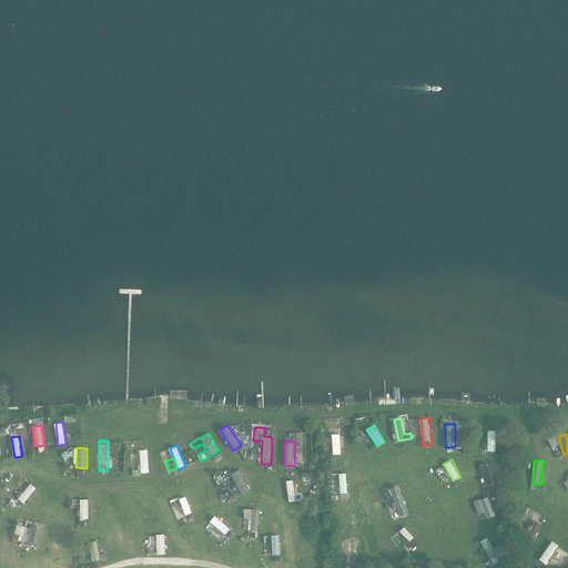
[(486,463),(480,464),(486,485),(492,483),(486,463)]
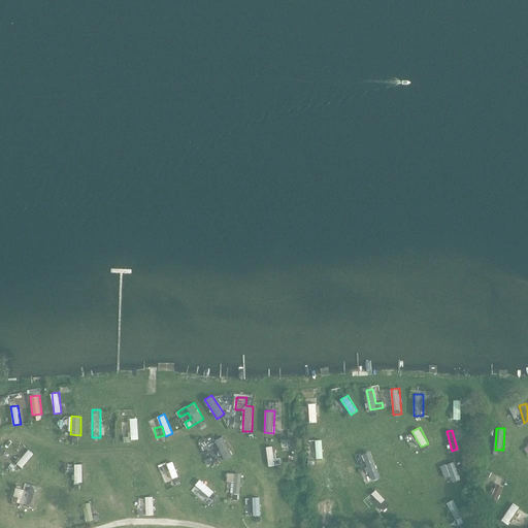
[(216,439),(225,460),(233,456),(224,435),(216,439)]
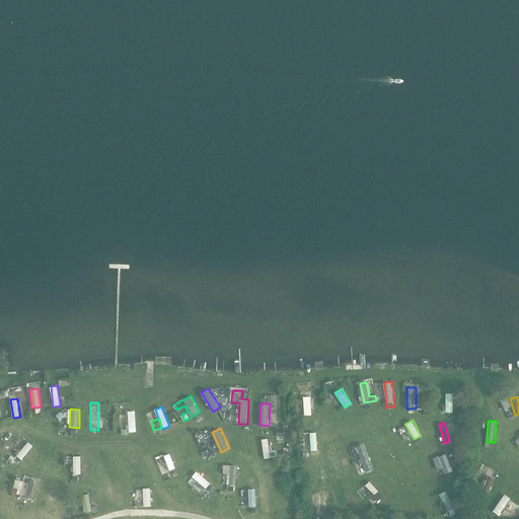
[(286,431),(277,432),(279,442),(288,440),(286,431)]
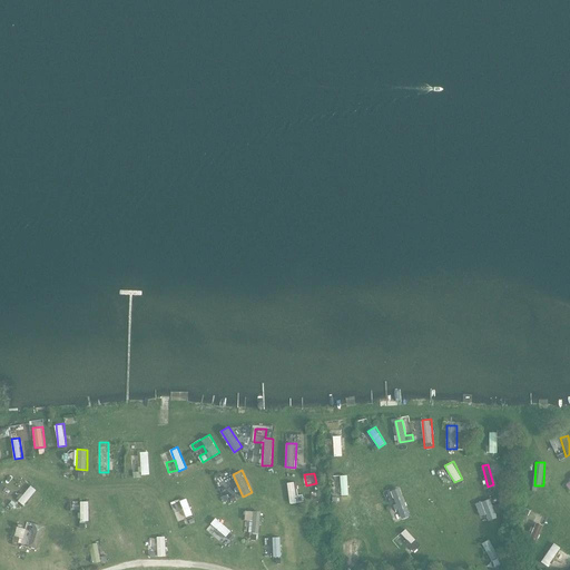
[(341,487),(341,494),(349,494),(349,474),(333,474),(333,487),(341,487)]
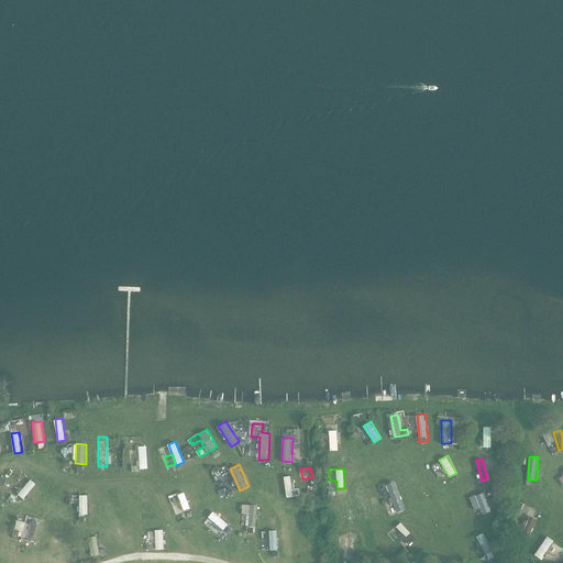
[(299,488),(294,488),(291,475),(284,476),(286,496),(300,495),(299,488)]
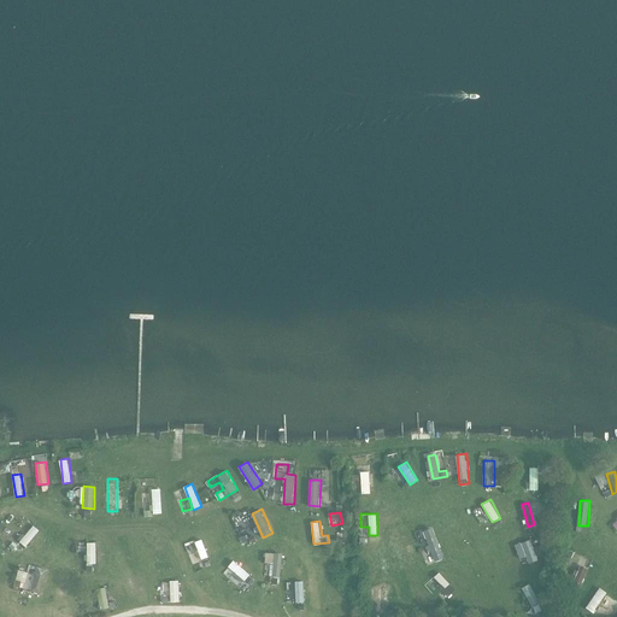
[(435,562),(445,558),(433,526),(423,530),(429,545),(428,546),(435,562)]
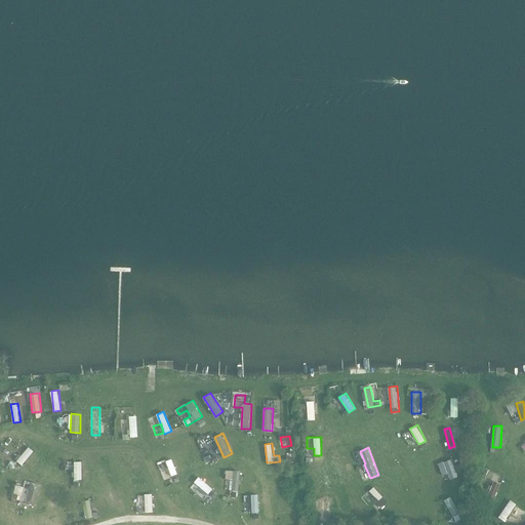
[(451,458),(439,462),(442,475),(448,474),(450,480),(456,478),(451,458)]
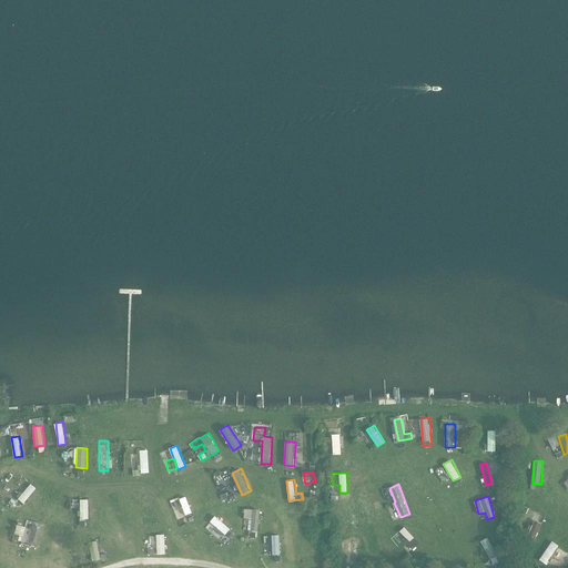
[(151,501),(142,503),(144,523),(153,521),(151,501)]
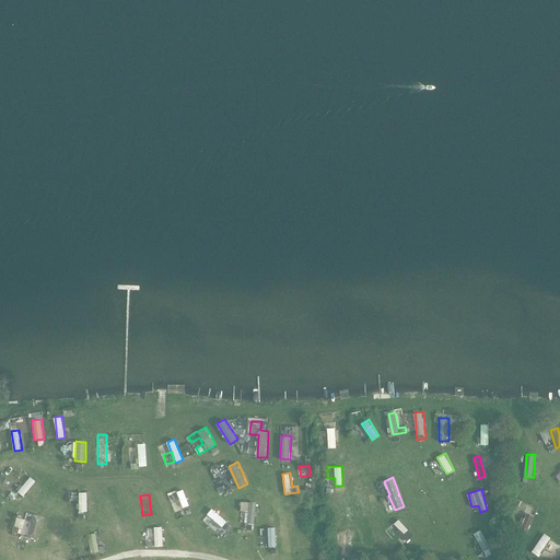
[(514,521),(522,524),(518,531),(526,534),(537,508),(516,499),(514,506),(520,509),(514,521)]
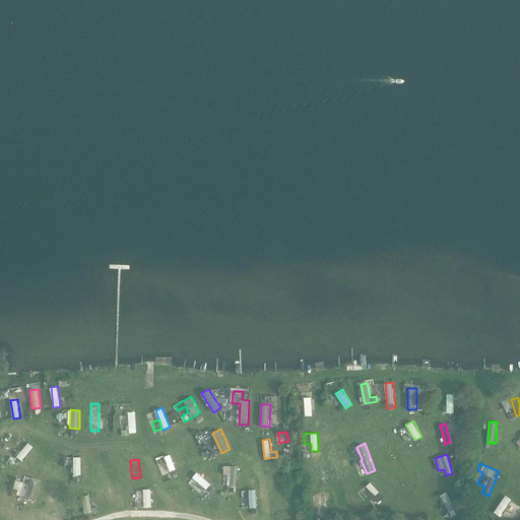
[(238,485),(239,466),(224,465),(223,484),(238,485)]
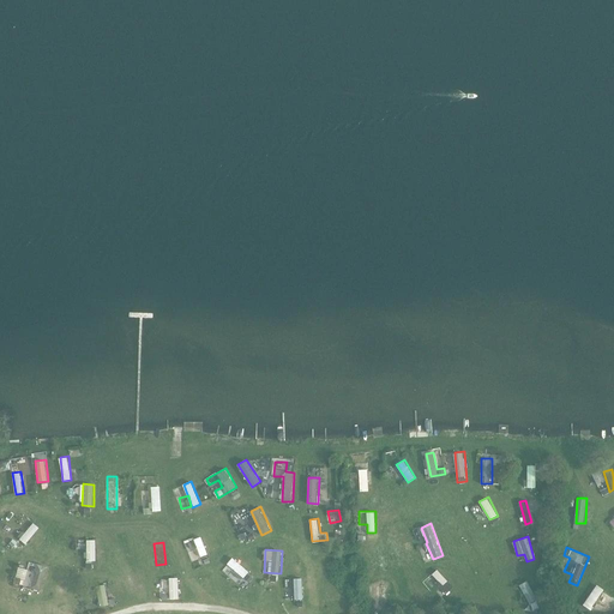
[(42,591),(48,566),(30,561),(28,569),(18,566),(16,577),(28,581),(26,587),(42,591)]
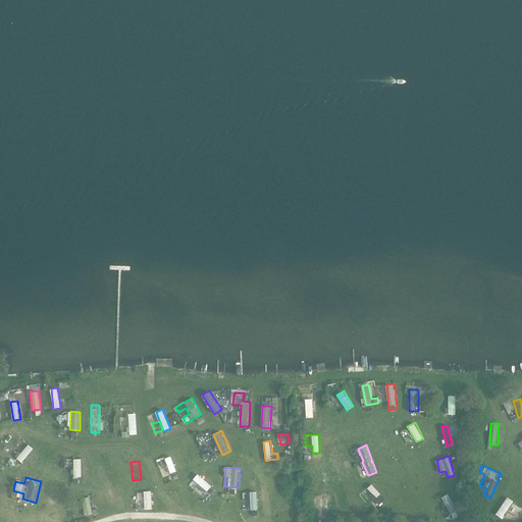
[(376,498),(381,492),(371,484),(367,488),(376,498)]
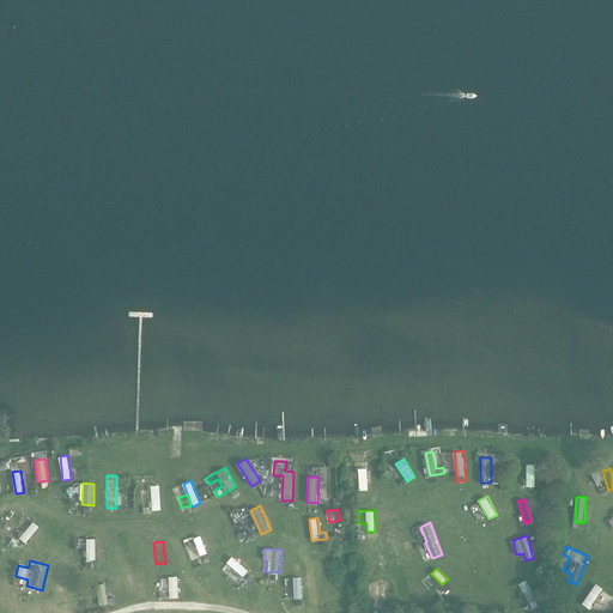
[(178,577),(162,577),(162,598),(178,598),(178,577)]
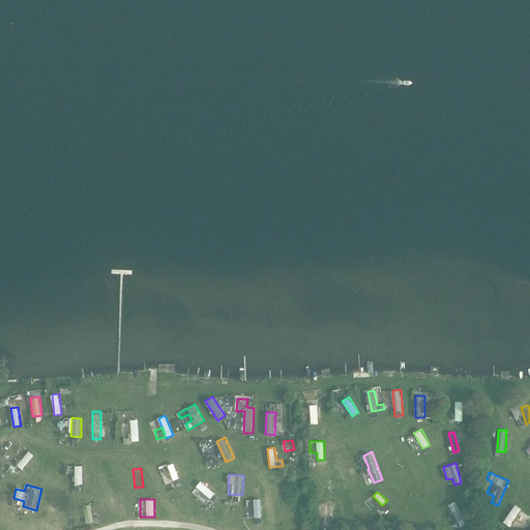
[(247,517),(262,517),(261,499),(247,499),(247,517)]
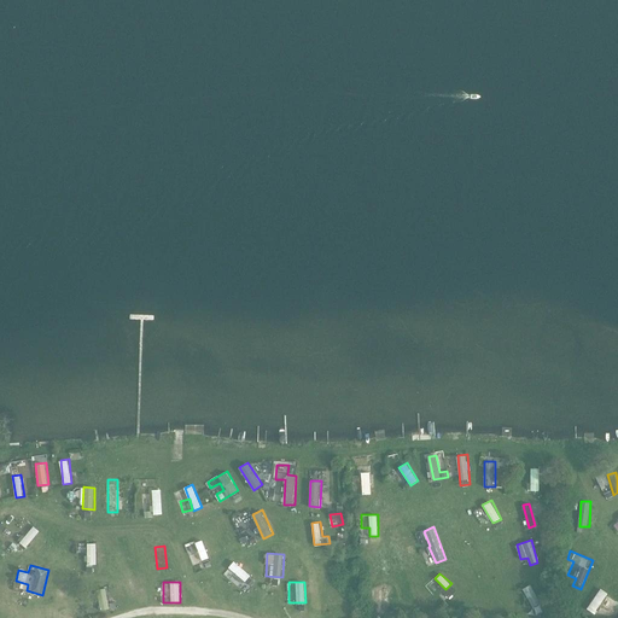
[(531,584),(523,588),(532,607),(541,602),(531,584)]
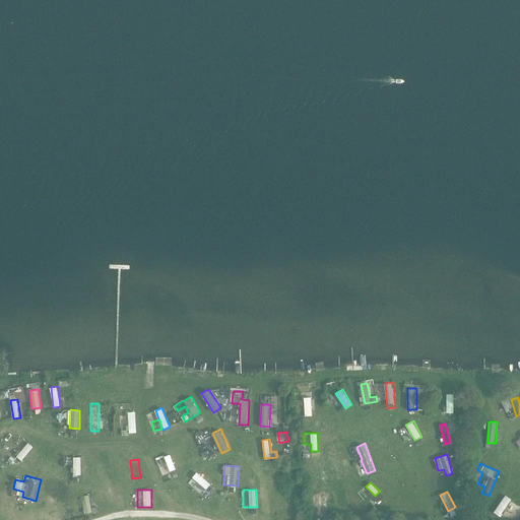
[(329,516),(330,493),(323,493),(321,515),(329,516)]
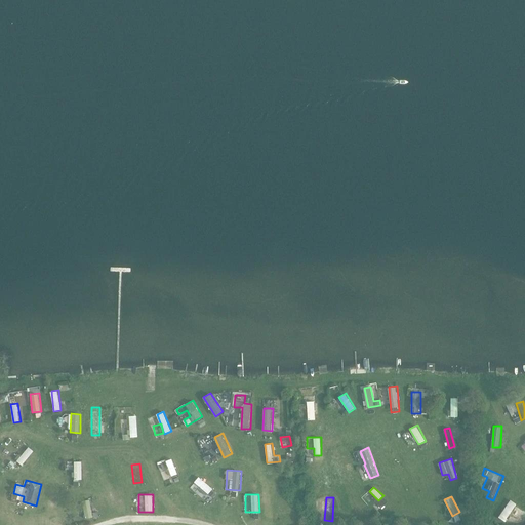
[(83,500),(85,518),(93,517),(90,499),(83,500)]
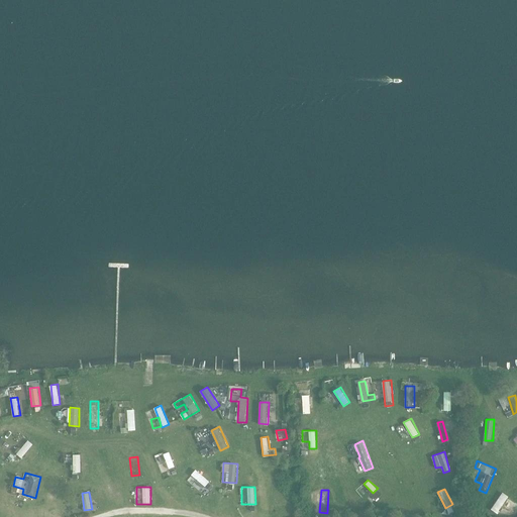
[(503,492),(491,509),(497,513),(509,496),(503,492)]
